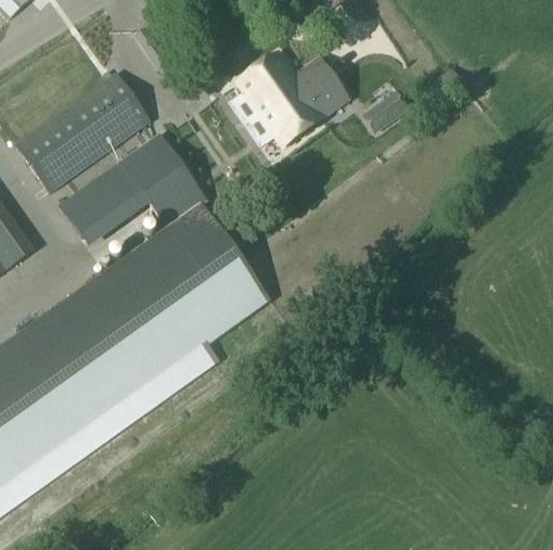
[(155,23),(140,33),(170,75),(184,65),(155,23)]
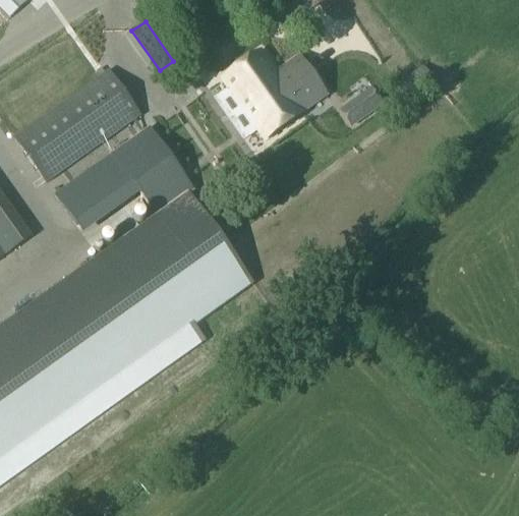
[(262,50),(224,77),(231,88),(258,127),(266,137),(300,112),(304,110),(303,109),(327,92),(301,56),(278,72),(262,50)]
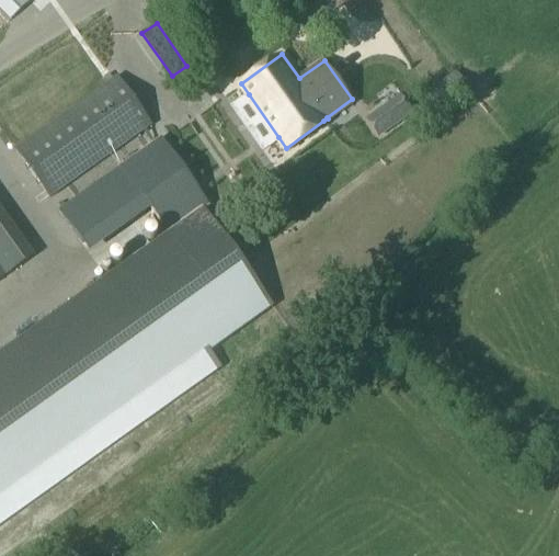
[(110,80),(16,146),(52,194),(152,122),(117,74),(114,77),(110,71),(105,75),(110,80)]
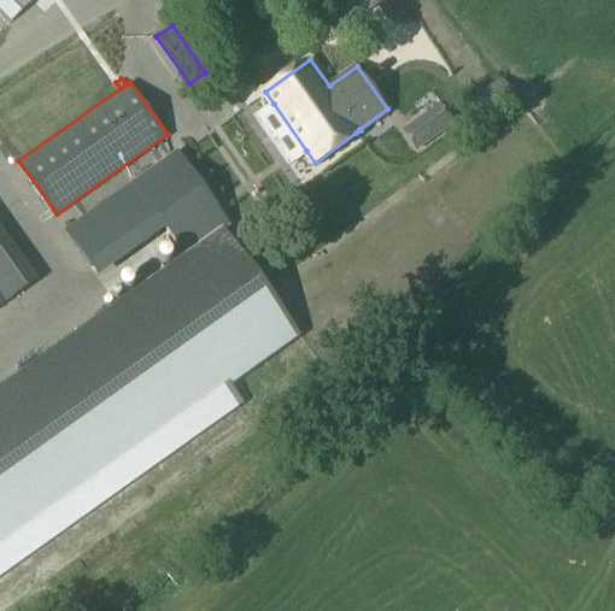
[(417,147),(455,121),(441,103),(405,129),(417,147)]
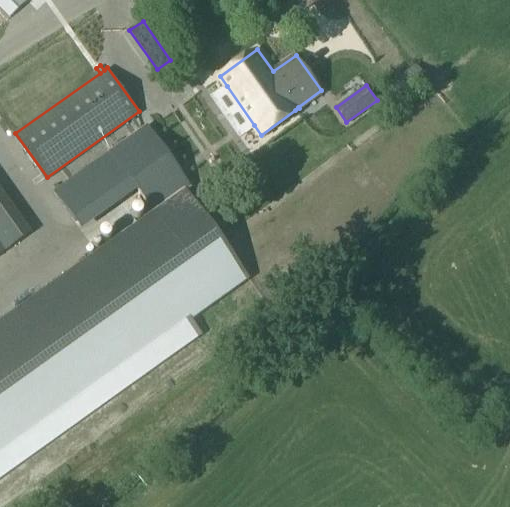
[(254,125),(227,86),(213,96),(240,135),(254,125)]
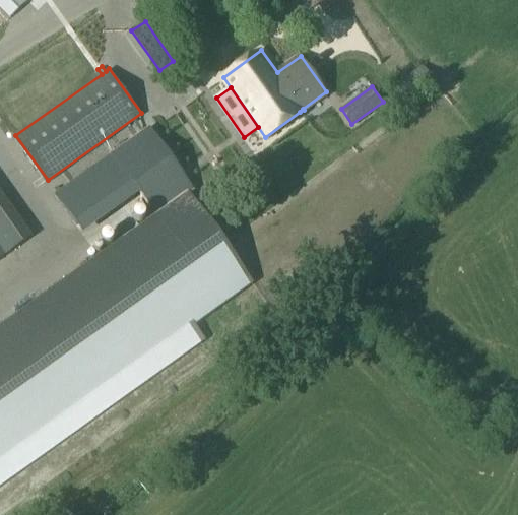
[(150,126),(56,193),(77,222),(134,181),(141,191),(157,213),(190,191),(194,188),(150,126)]
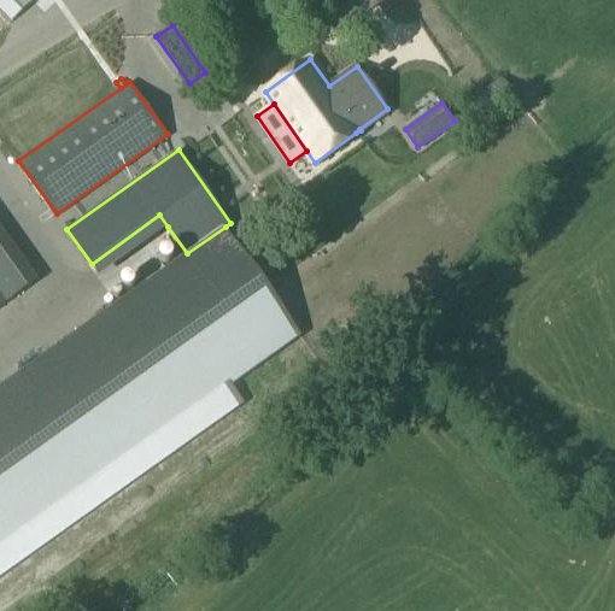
[(0,574),(245,399),(229,379),(275,345),(298,329),(264,281),(226,227),(187,253),(167,268),(147,281),(0,386),(0,574)]
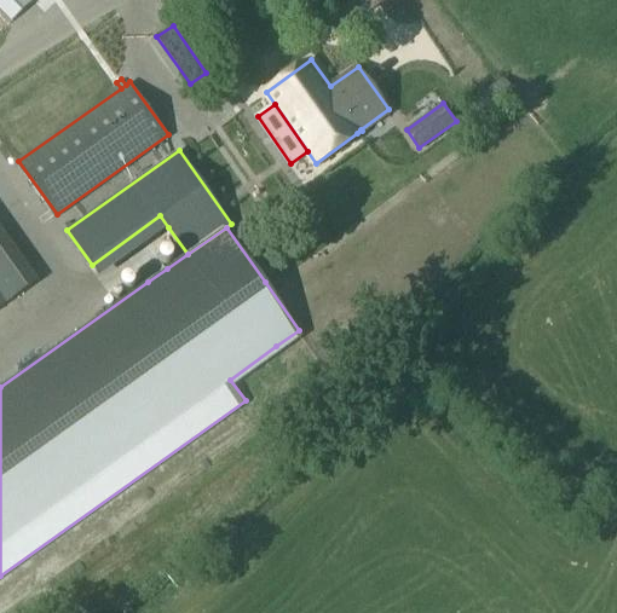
[(167,269),(159,256),(139,270),(148,282),(167,269)]
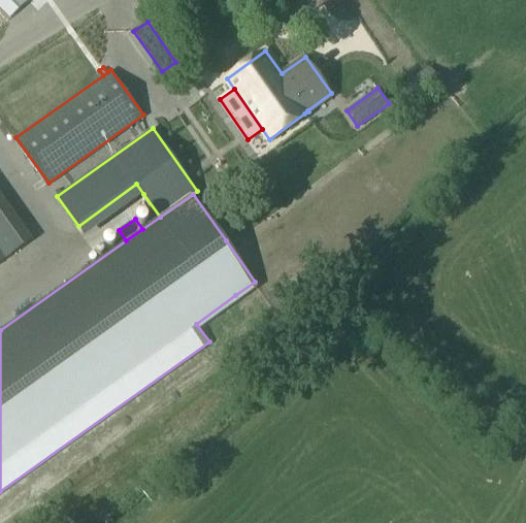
[(17,249),(0,224),(0,254),(2,258),(17,249)]
